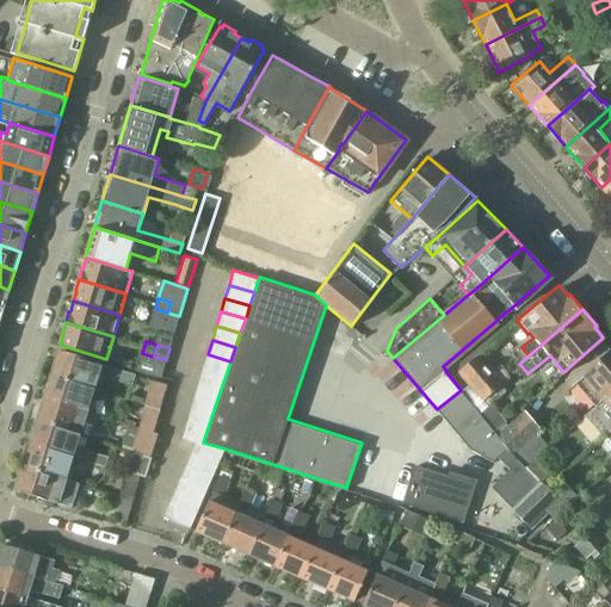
[(581,376),(575,382),(596,404),(605,396),(610,390),(610,348),(584,371),(585,372),(581,376)]
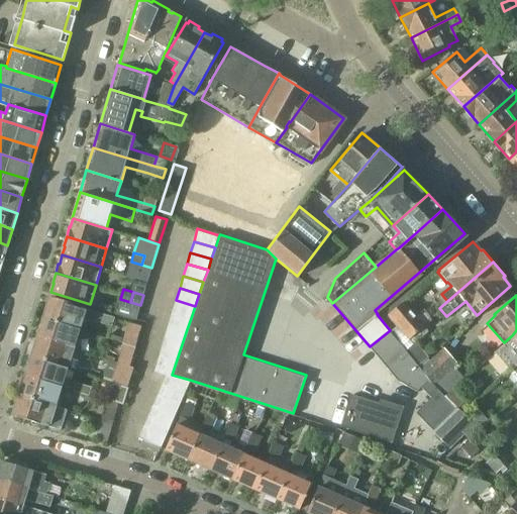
[(45,305),(42,316),(80,327),(84,317),(95,321),(96,320),(111,325),(114,316),(52,296),(48,306),(45,305)]
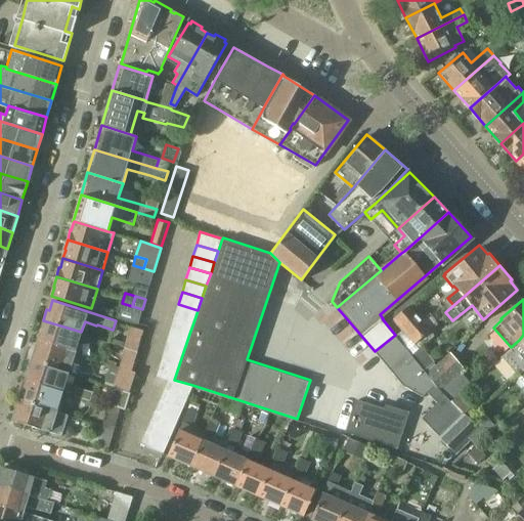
[(178,304),(174,316),(193,322),(198,310),(178,304)]
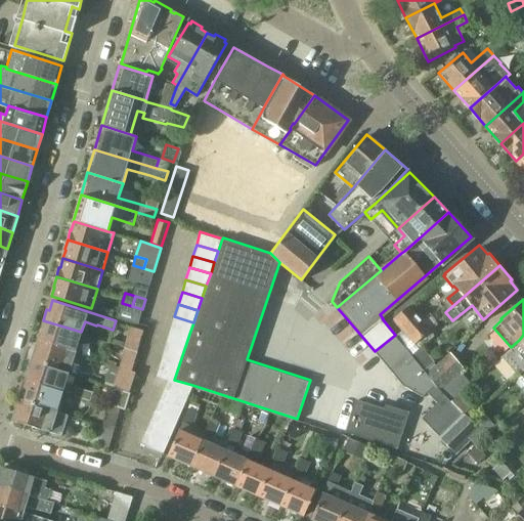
[(394,317),(403,328),(395,335),(407,349),(415,343),(437,322),(434,319),(435,318),(429,311),(422,318),(409,304),(394,317)]
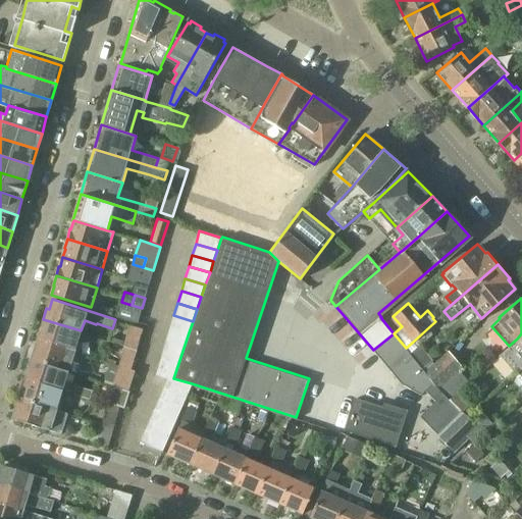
[(173,315),(170,327),(189,332),(193,321),(173,315)]
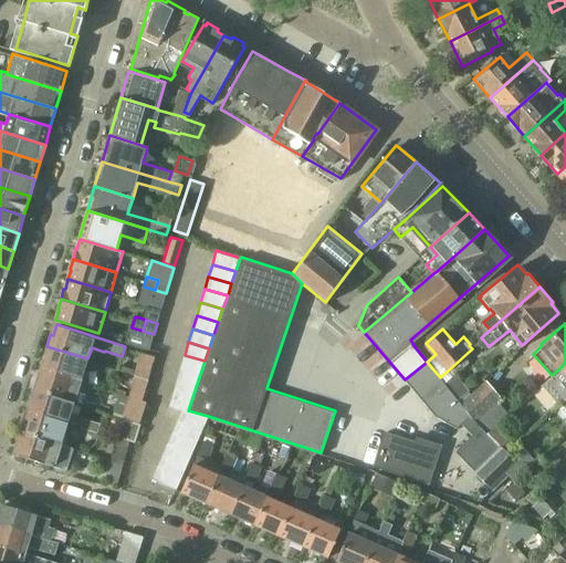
[(46,346),(42,357),(45,358),(43,368),(84,382),(87,372),(84,371),(87,358),(46,346)]
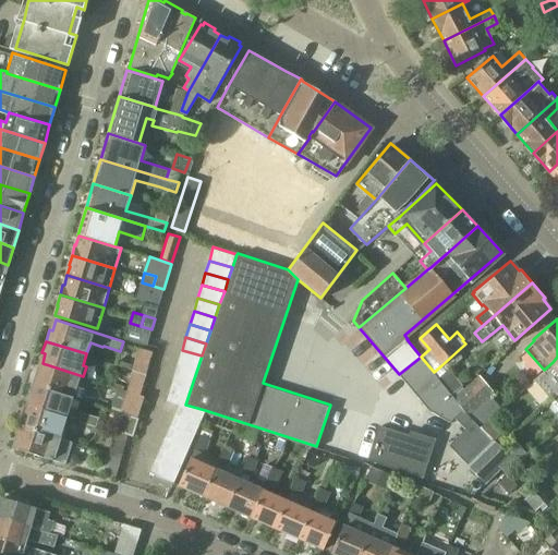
[(138,347),(132,369),(146,372),(153,350),(138,347)]
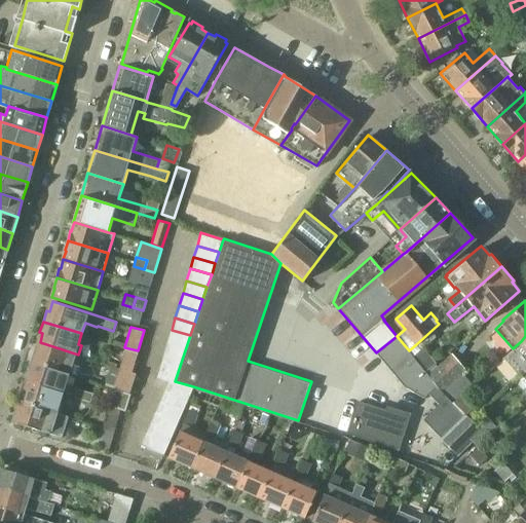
[(172,330),(167,342),(186,347),(190,335),(172,330)]
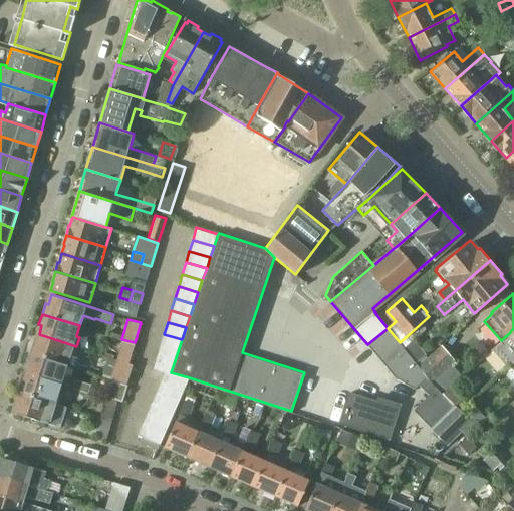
[(417,362),(400,342),(388,328),(367,344),(395,376),(415,388),(418,385),(428,394),(412,409),(413,410),(418,415),(431,428),(454,405),(442,391),(417,362)]
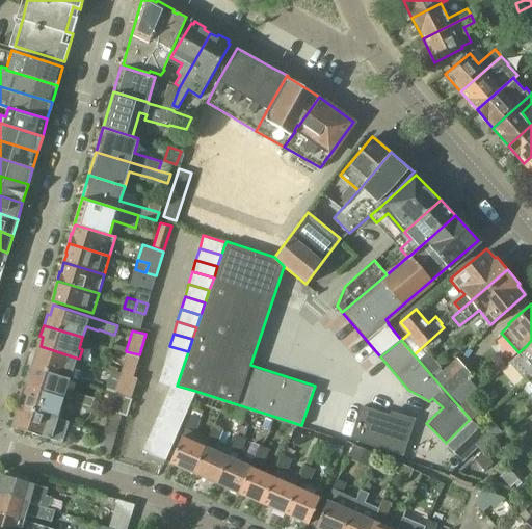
[(519,352),(510,360),(521,372),(520,372),(526,379),(527,378),(531,373),(531,340),(527,345),(519,352)]
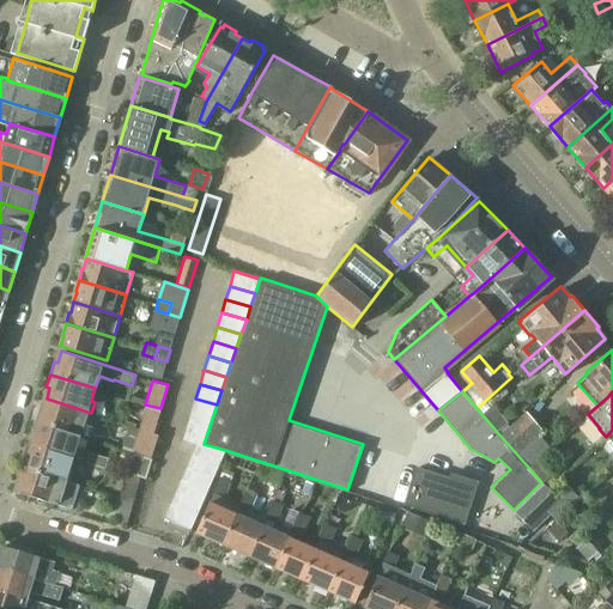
[(40,407),(36,420),(82,434),(85,422),(87,424),(91,413),(47,399),(43,408),(40,407)]
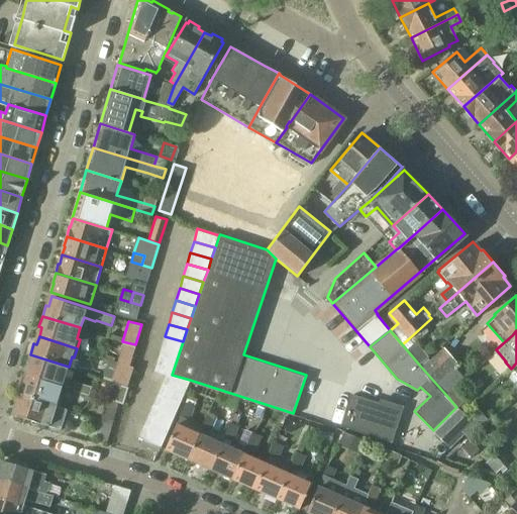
[(165,336),(162,347),(179,353),(183,341),(165,336)]
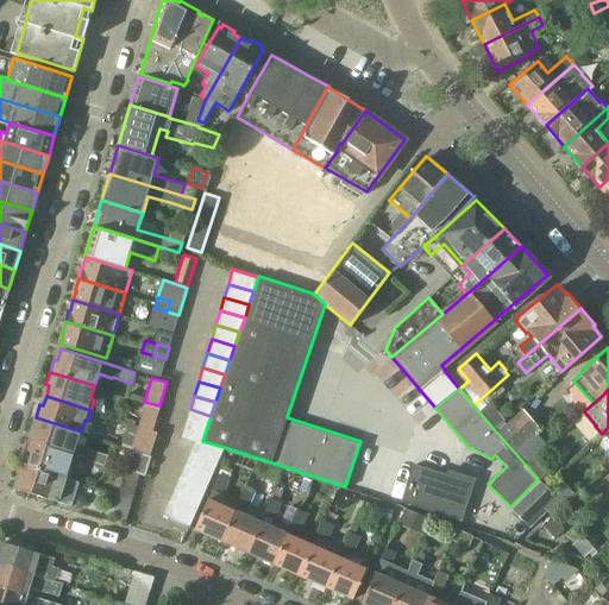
[(485,402),(482,398),(473,405),(494,429),(504,418),(489,399),(485,402)]
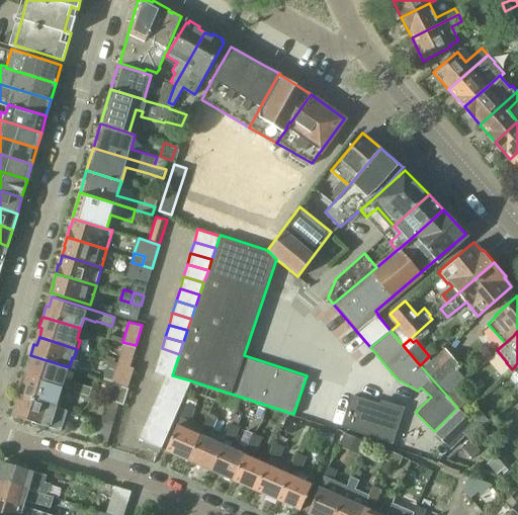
[(117,362),(130,365),(136,345),(122,342),(122,343),(117,362)]
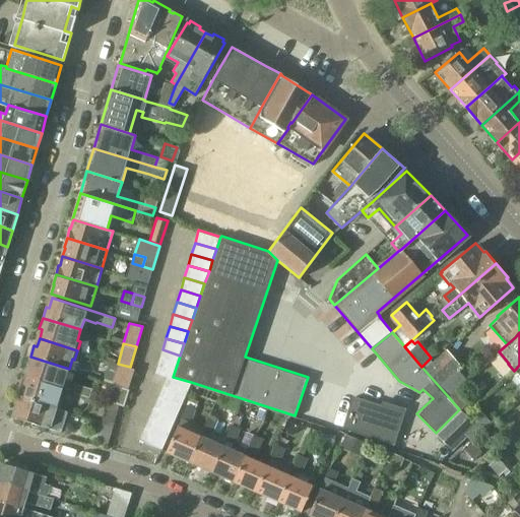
[(447,348),(433,361),(431,358),(421,367),(447,395),(456,387),(467,379),(457,368),(461,365),(447,348)]
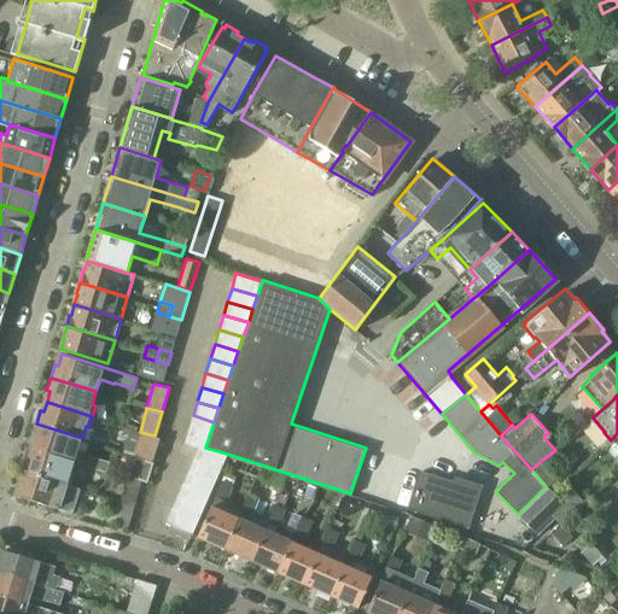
[(205,449),(205,448),(214,422),(193,415),(185,442),(199,446),(199,445),(205,449)]
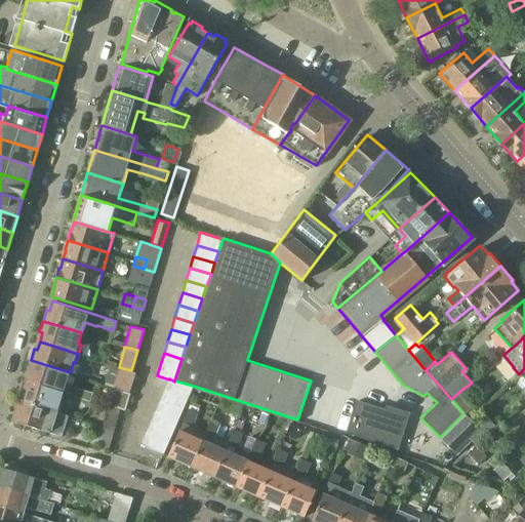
[(31,360),(27,370),(30,371),(28,380),(65,393),(90,400),(92,392),(77,387),(78,386),(67,382),(70,372),(31,360)]
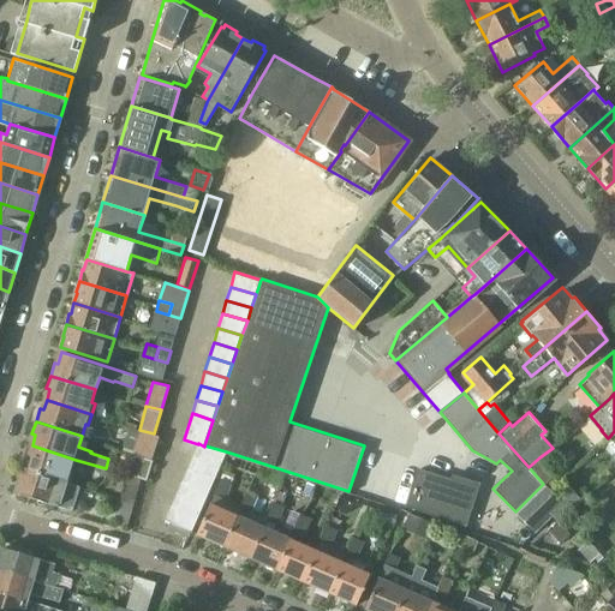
[(139,430),(132,451),(137,453),(153,457),(159,435),(154,433),(139,430)]
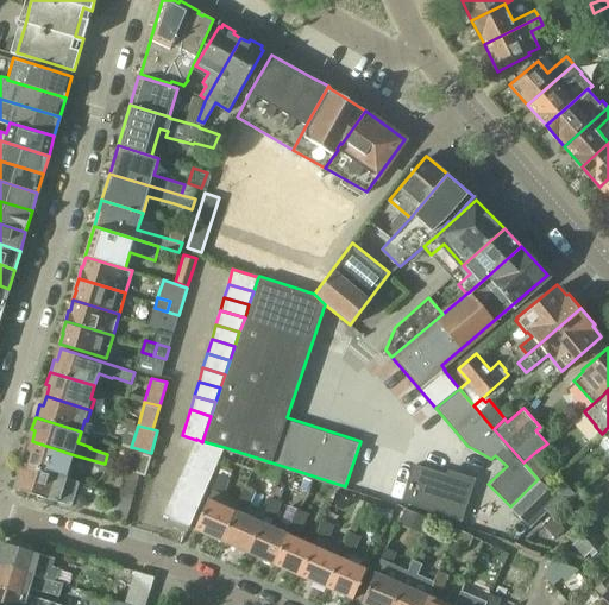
[(224,447),(202,441),(202,442),(196,439),(196,440),(190,452),(217,462),(224,447)]
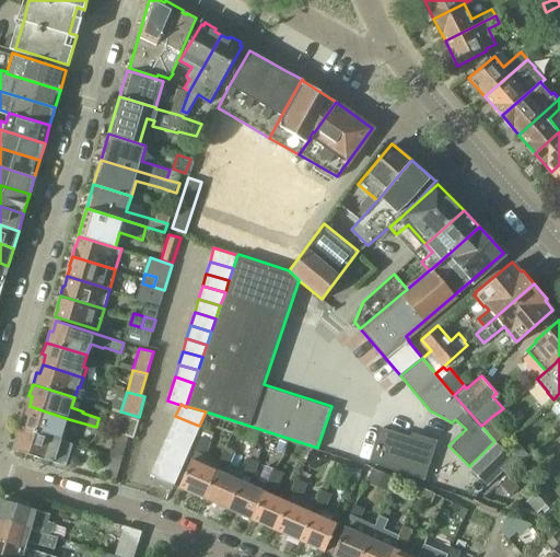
[(23,415),(20,427),(60,439),(63,427),(66,428),(69,419),(30,406),(26,416),(23,415)]
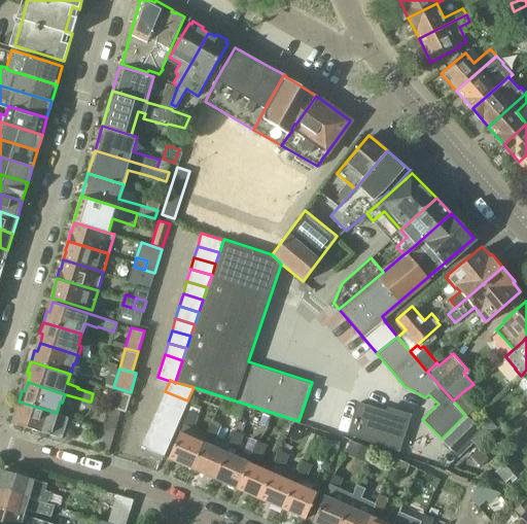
[(110,406),(109,408),(120,411),(120,410),(127,411),(132,393),(130,393),(131,392),(117,388),(112,407),(110,406)]
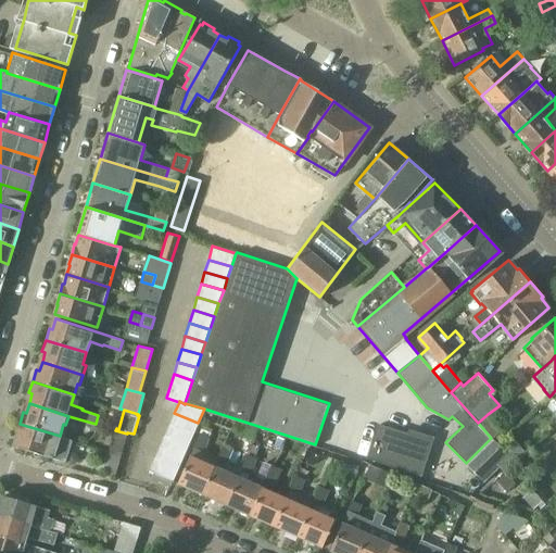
[(174,413),(169,424),(193,434),(198,423),(174,413)]
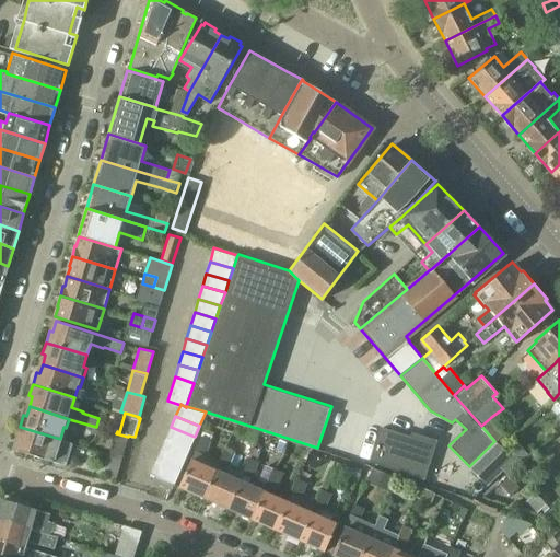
[(506,431),(491,417),(481,426),(494,441),(496,442),(506,431)]
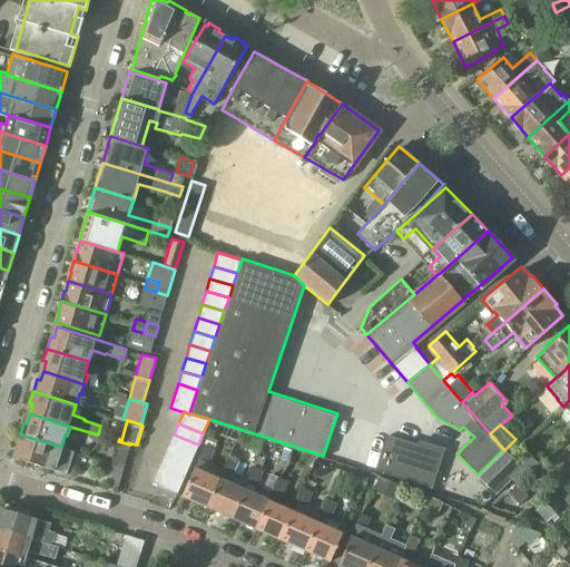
[(371,429),(360,462),(376,468),(432,486),(444,448),(420,440),(418,445),(387,434),(371,429)]
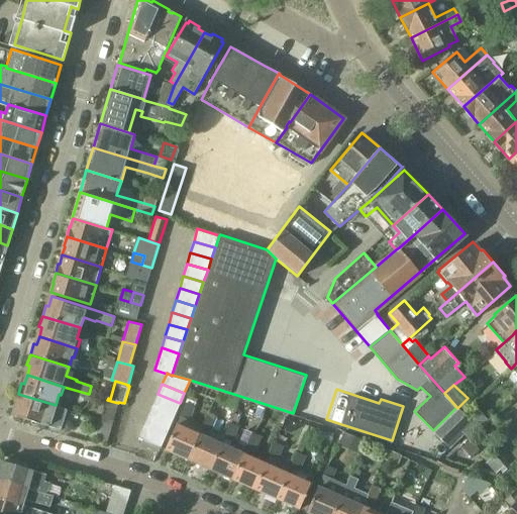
[(18,394),(14,404),(17,405),(14,414),(61,428),(67,408),(56,405),(18,394)]
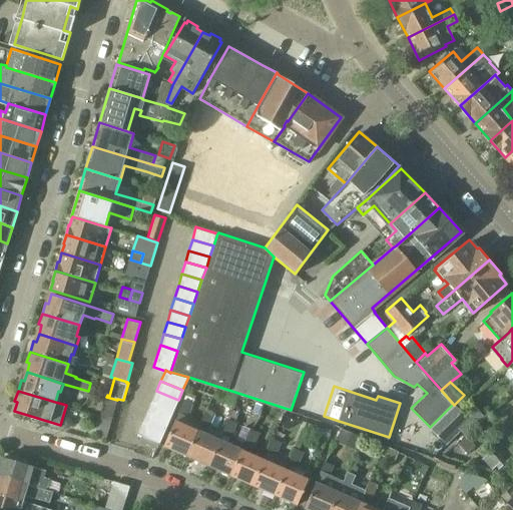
[(156,391),(151,401),(173,411),(178,400),(156,391)]
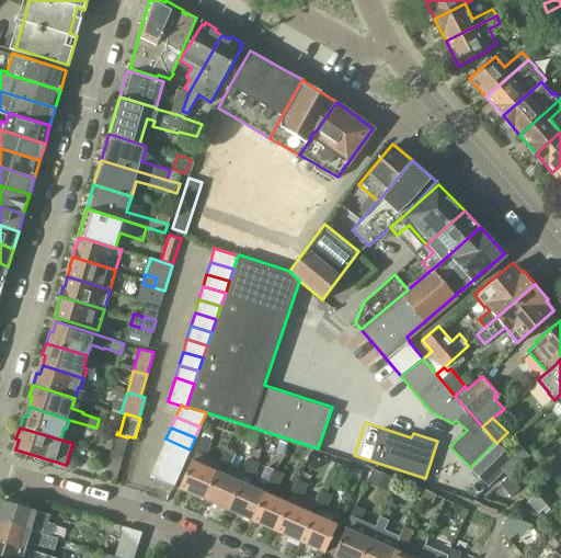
[(116,434),(110,455),(122,458),(128,437),(116,434)]
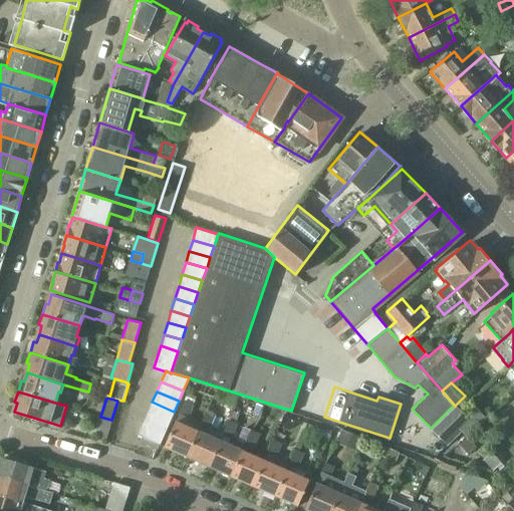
[(185,399),(179,414),(188,418),(188,416),(194,403),(185,399)]
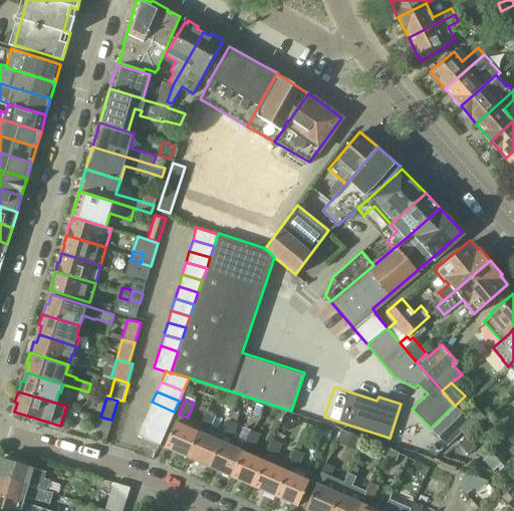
[(152,402),(148,412),(170,422),(174,412),(152,402)]
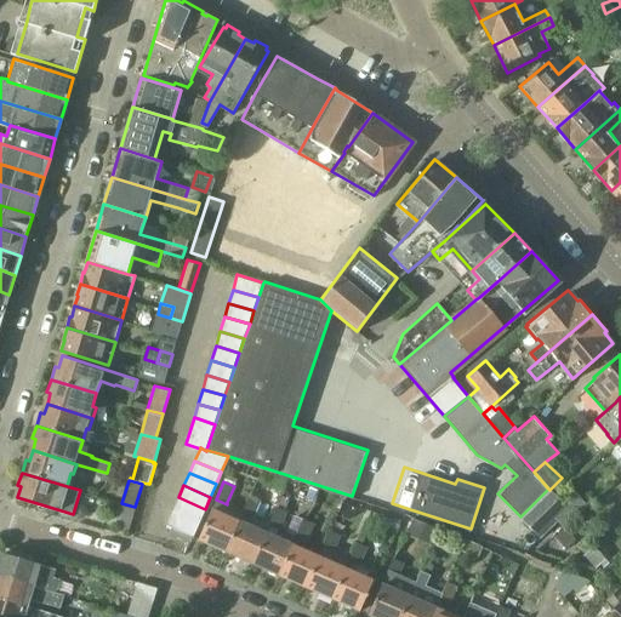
[(563,504),(550,490),(548,489),(520,516),(539,537),(557,519),(563,526),(587,504),(575,492),(563,504)]
